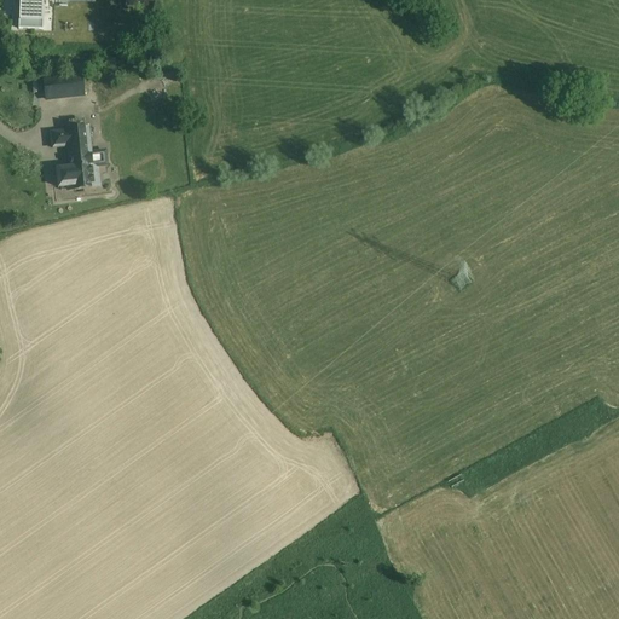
[(19,0),(19,29),(44,30),(44,25),(45,5),(44,5),(44,0),(42,0),(19,0)]
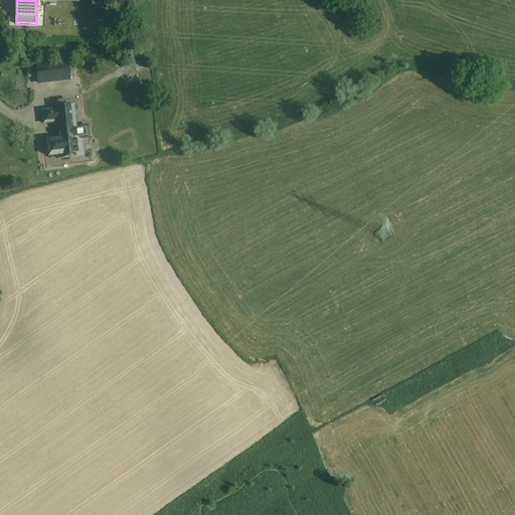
[(67,63),(37,66),(39,83),(69,79),(67,63)]
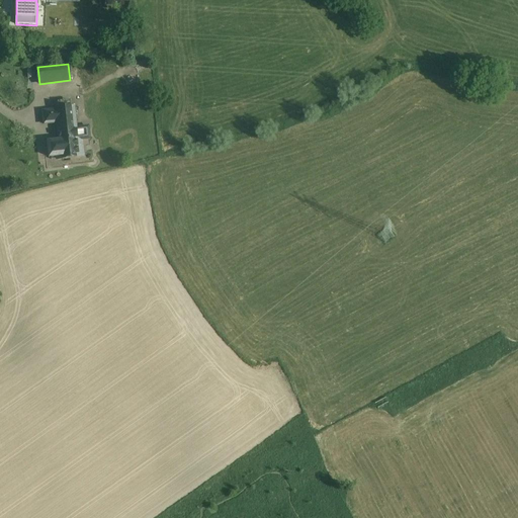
[(74,107),(56,109),(57,110),(58,122),(60,141),(78,139),(76,127),(74,107)]
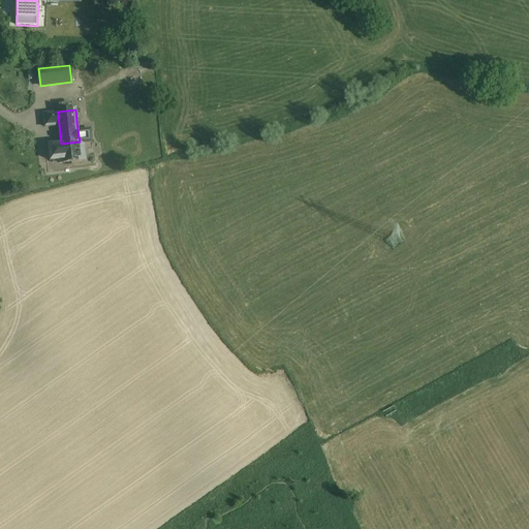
[(58,113),(43,114),(45,127),(59,125),(58,113)]
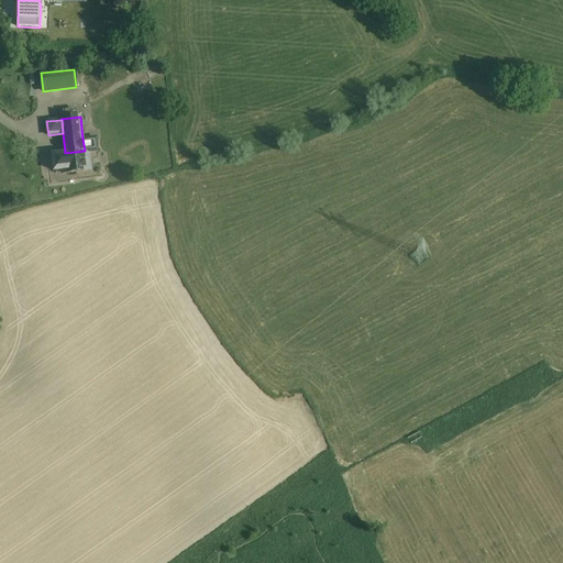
[(97,138),(83,139),(85,151),(85,153),(98,151),(97,138)]
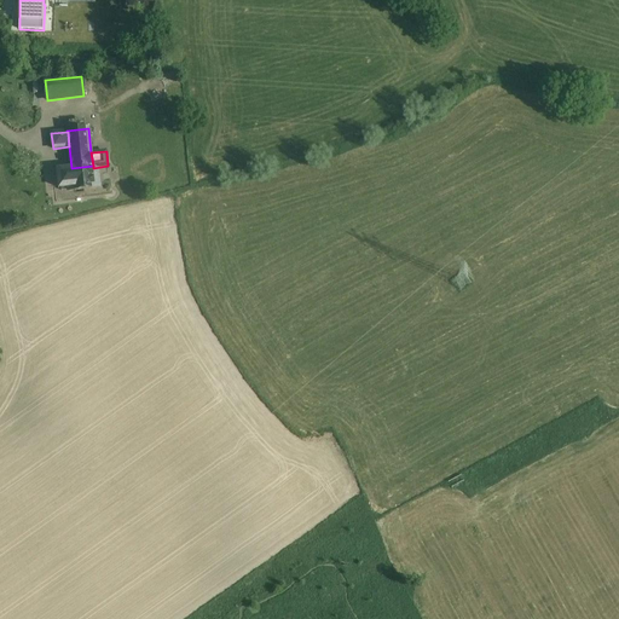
[(93,166),(71,168),(73,186),(68,187),(69,190),(94,187),(93,168),(93,166)]
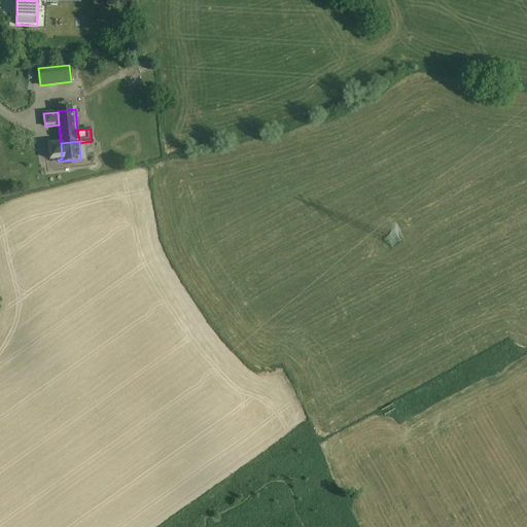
[(61,143),(48,144),(50,161),(58,160),(62,159),(61,143)]
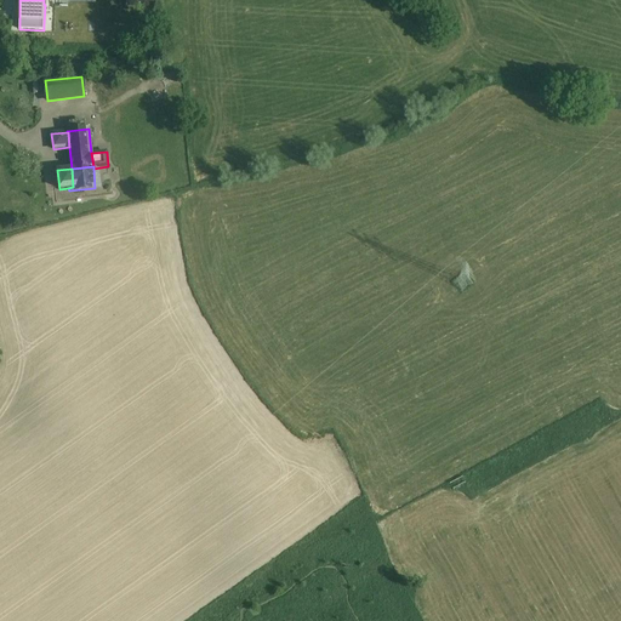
All buildings are outlined.
